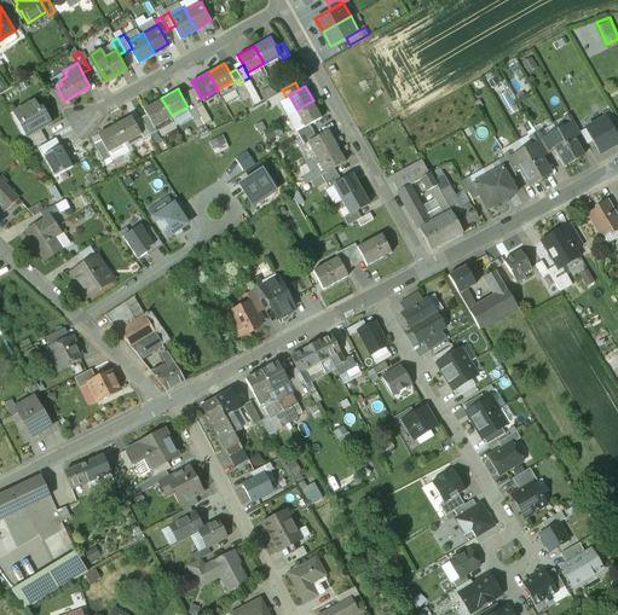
[(197,91),(190,94),(196,106),(203,103),(201,98),(197,91)]
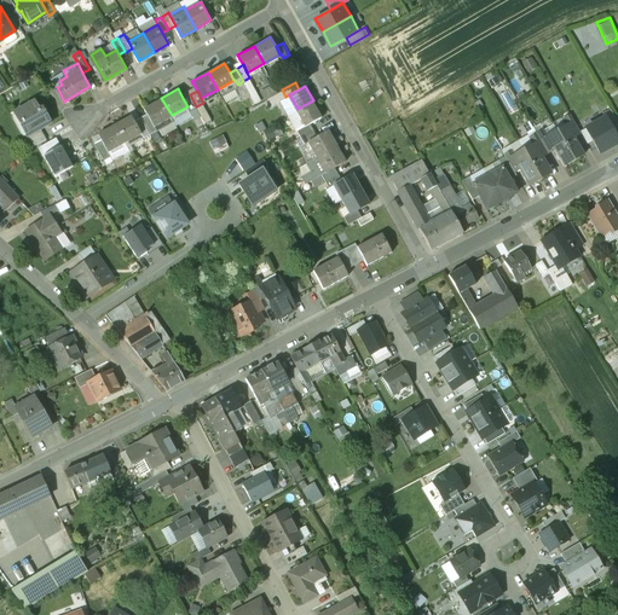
[(196,106),(190,94),(183,98),(188,106),(190,110),(196,106)]
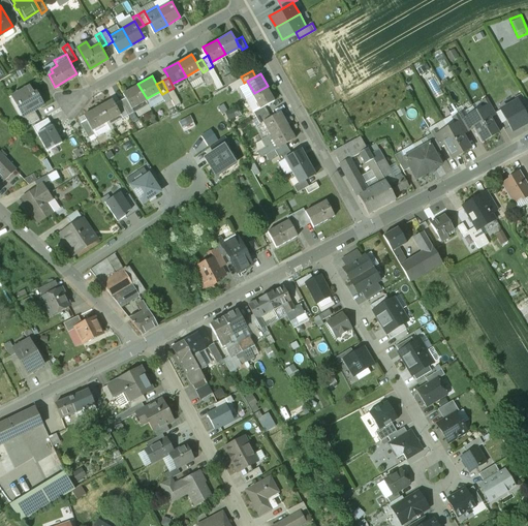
[(137,84),(124,92),(126,96),(128,99),(134,110),(134,111),(149,102),(147,98),(137,84)]
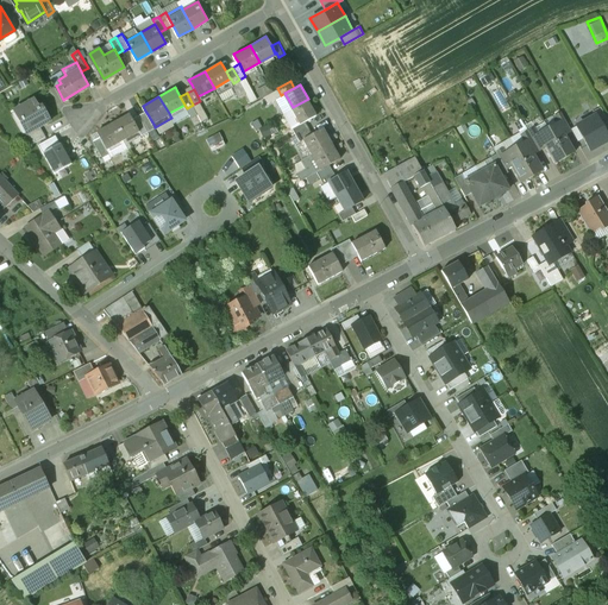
[(35,98),(14,109),(16,109),(18,108),(30,130),(26,131),(27,132),(29,132),(41,125),(51,119),(43,104),(39,106),(35,98)]
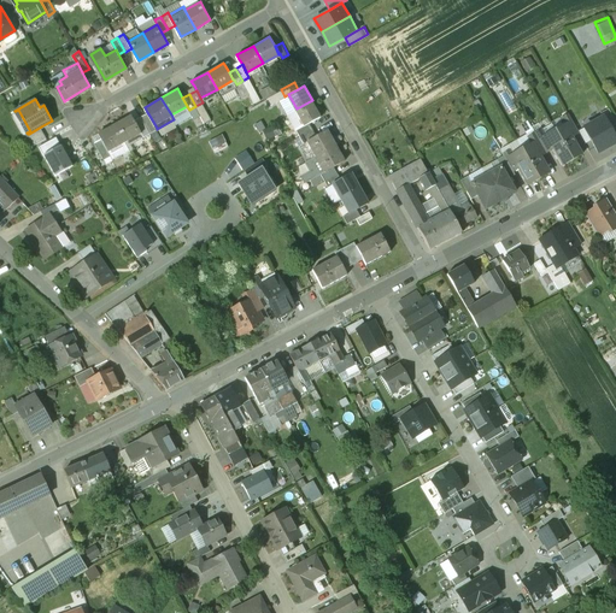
[(312,100),(297,108),(305,124),(321,115),(312,100)]
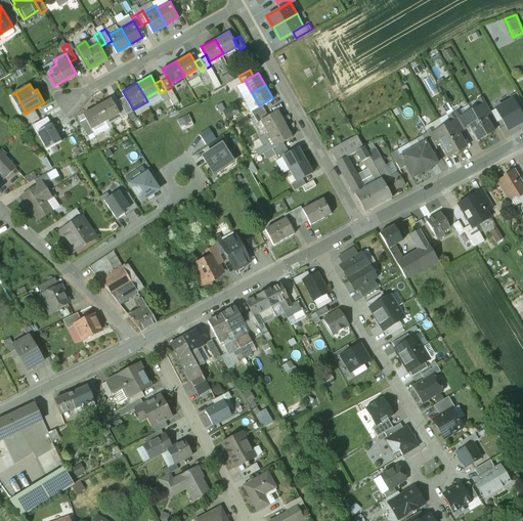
[(513,97),(520,110),(522,109),(522,100),(517,90),(511,94),(512,97),(513,97)]
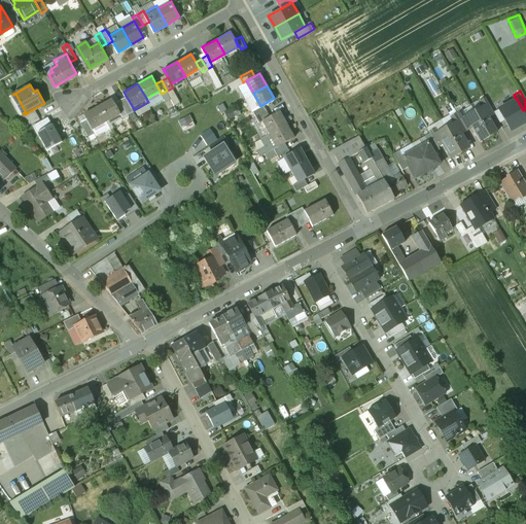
[(495,112),(486,96),(480,99),(483,105),(484,105),(489,115),(495,112)]
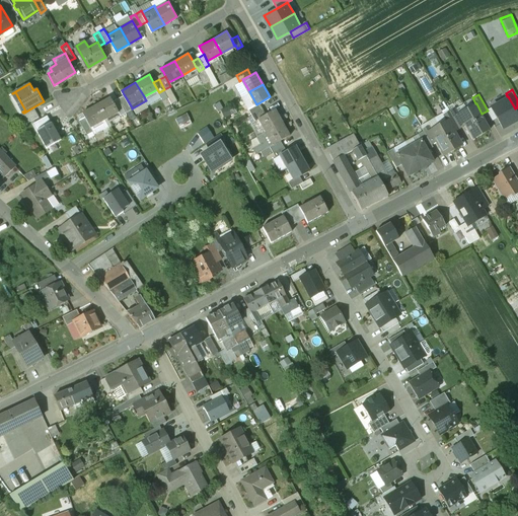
[(111,96),(97,103),(105,119),(119,111),(115,103),(113,100),(111,96)]
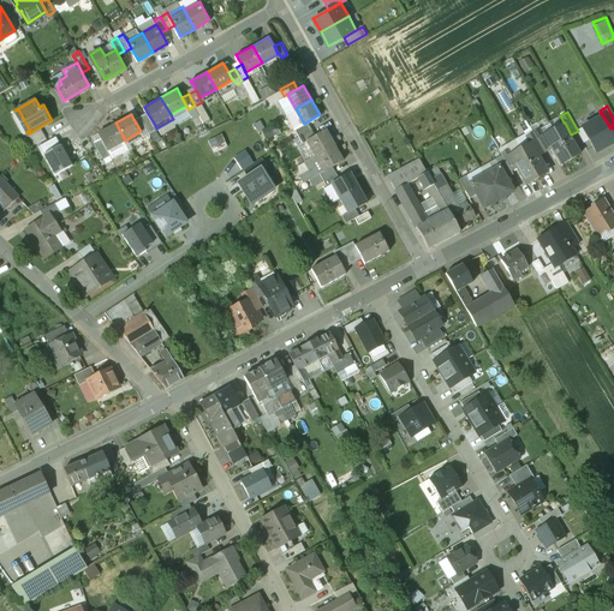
[(601,114),(583,125),(597,150),(613,141),(613,135),(610,129),(602,114),(601,114)]
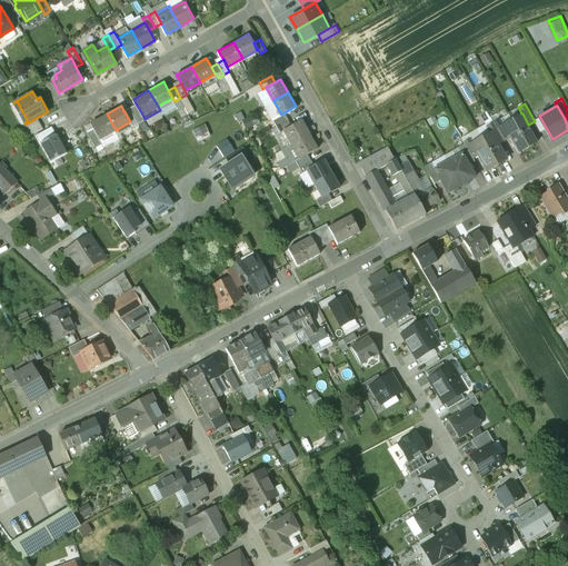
[(145,118),(138,107),(132,110),(139,121),(145,118)]
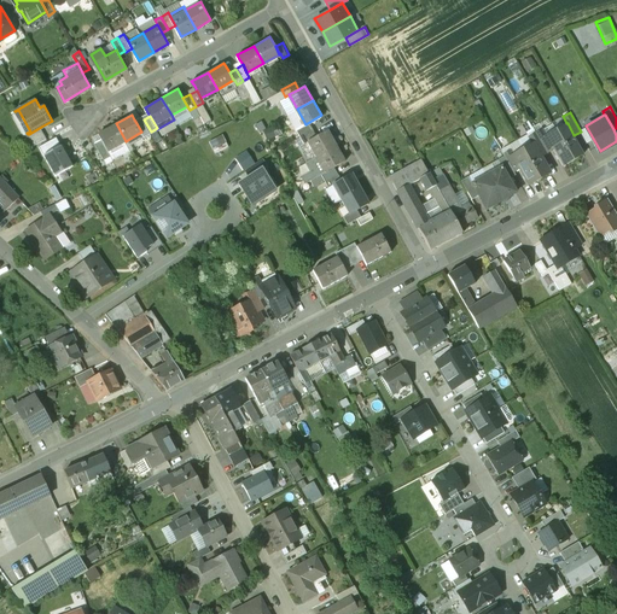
[(144,120),(137,123),(141,132),(145,135),(151,132),(144,120)]
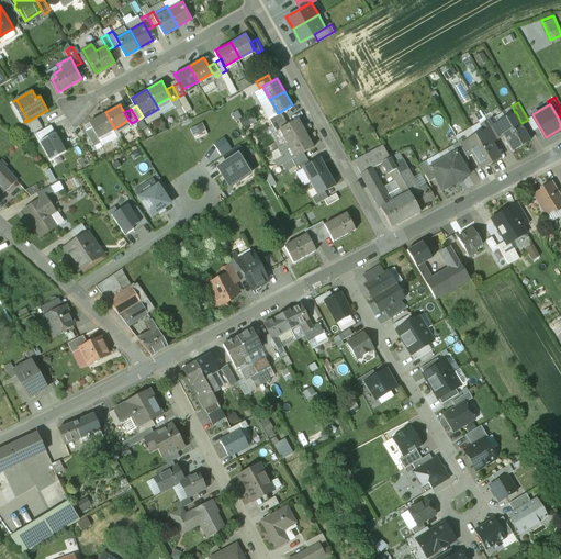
[(282,111),(271,118),(275,123),(285,116),(282,111)]
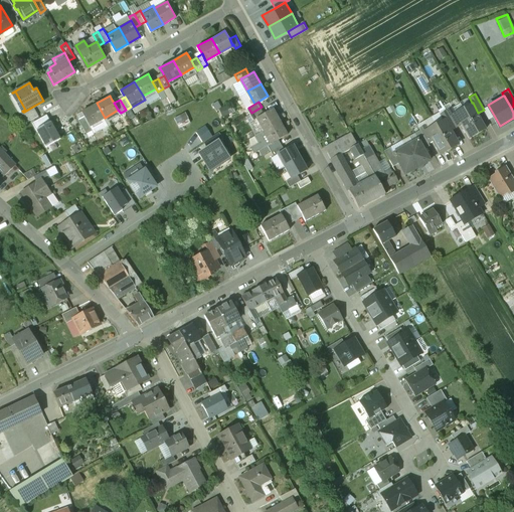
[(105,118),(97,103),(82,111),(86,115),(88,118),(91,125),(105,118)]
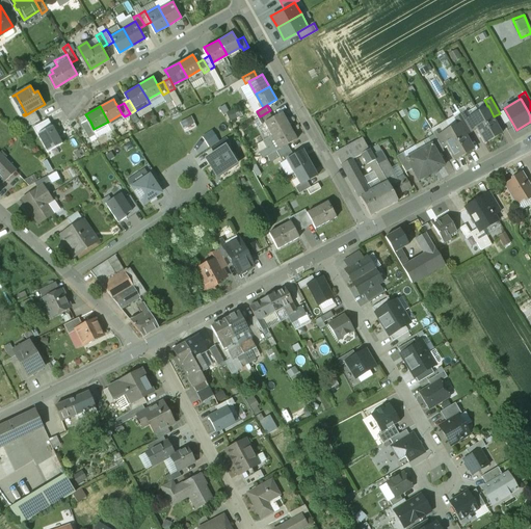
[(487,106),(479,111),(494,136),(502,131),(494,116),(488,106),(487,106)]
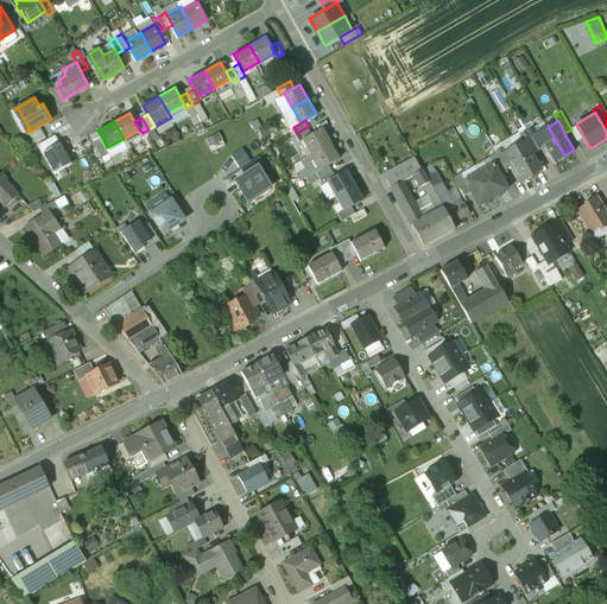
[(40,125),(29,132),(33,141),(46,134),(40,125)]
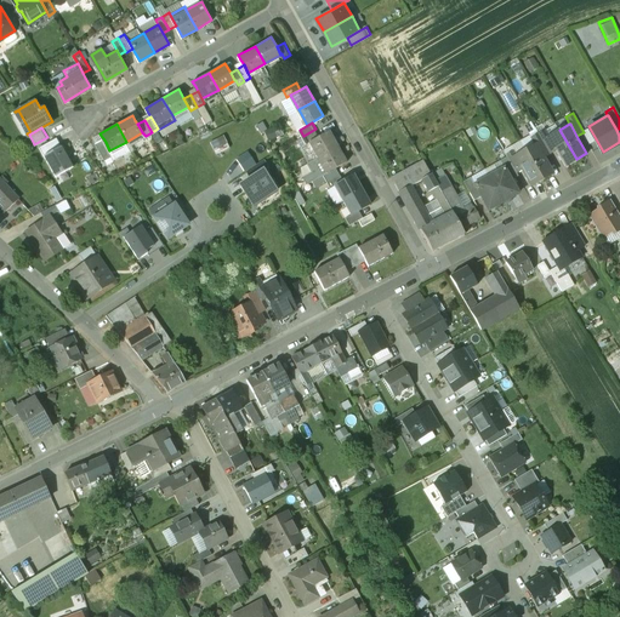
[(316,129),(303,136),(306,142),(319,135),(316,129)]
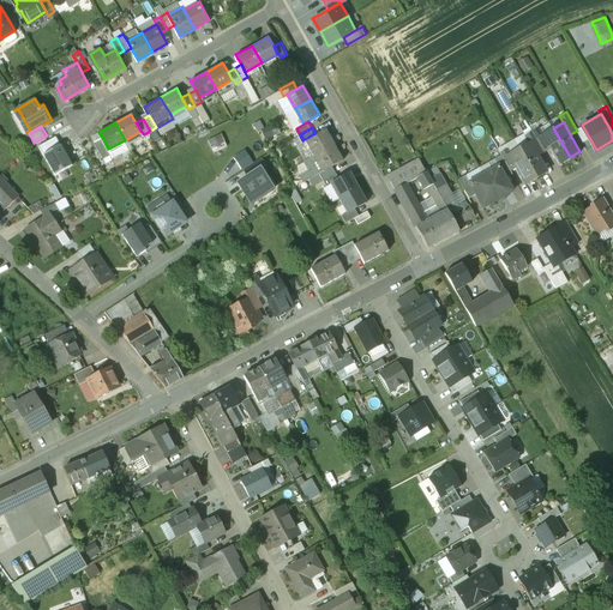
[(550,146),(542,134),(542,133),(539,127),(533,131),(544,149),(550,146)]
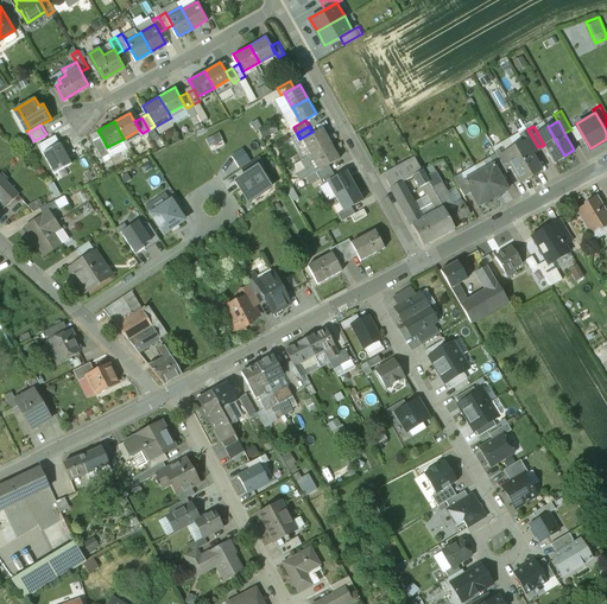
[(323,127),(304,138),(313,152),(332,141),(323,127)]
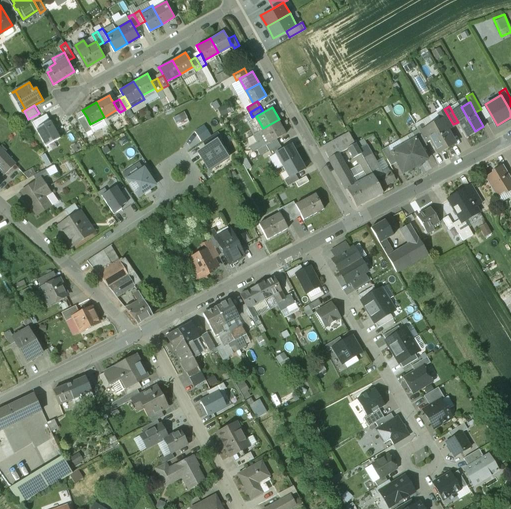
[(452,111),(452,112),(458,122),(466,136),(475,131),(461,107),(452,111)]
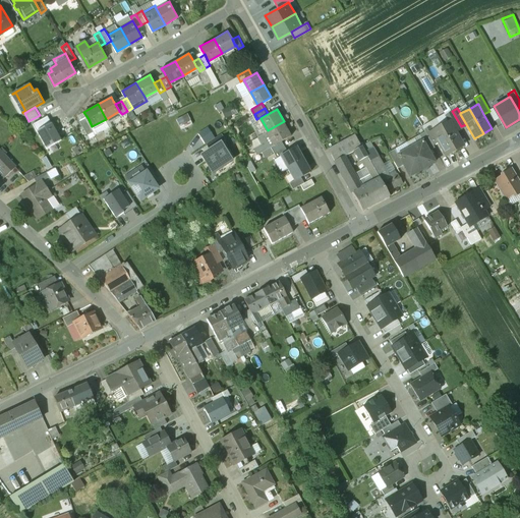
[(181,126),(192,121),(186,111),(176,116),(181,126)]
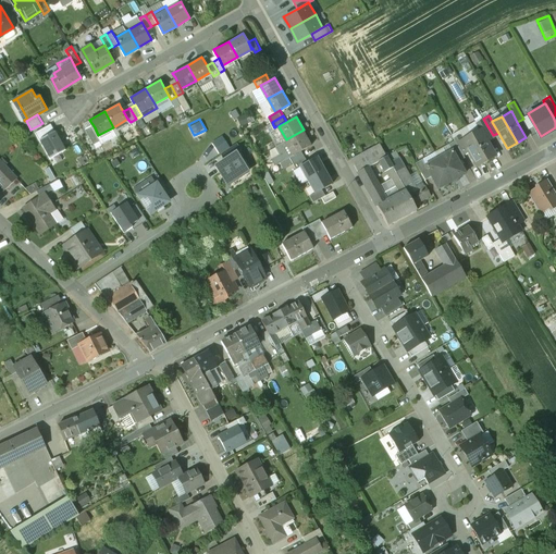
[(493,135),(483,119),(476,122),(480,128),(480,127),(486,139),(493,135)]
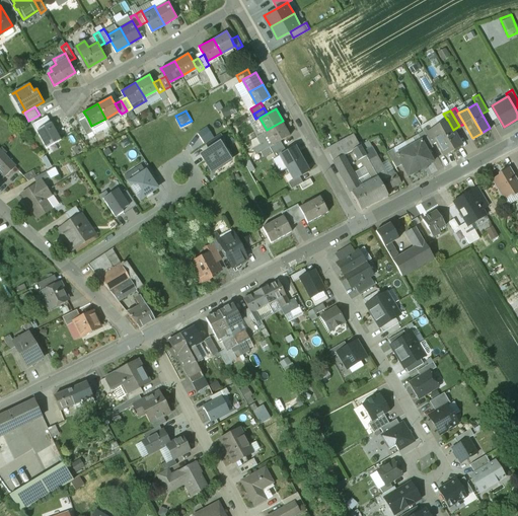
[(48,114),(33,122),(37,129),(52,121),(48,114)]
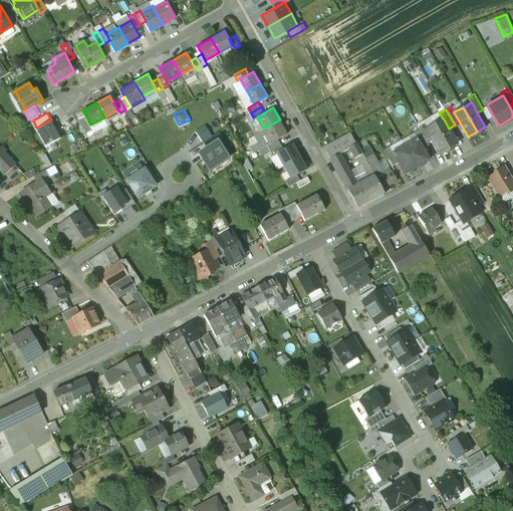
[(90,124),(87,117),(81,121),(86,132),(92,129),(90,124)]
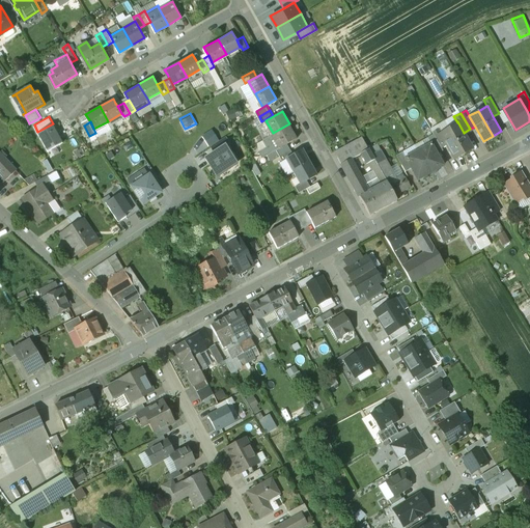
[(464,133),(457,121),(457,122),(449,127),(464,151),(472,146),(464,133)]
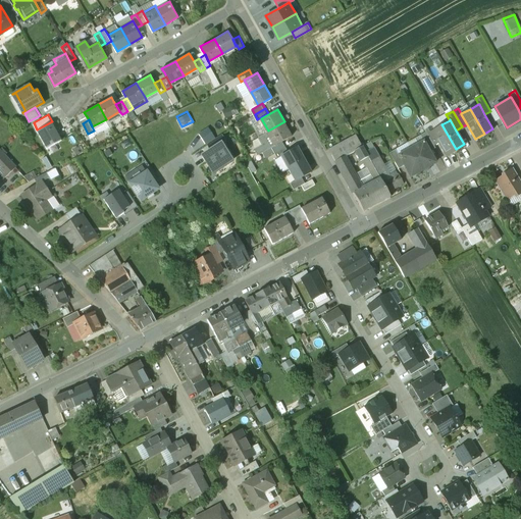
[(52,121),(37,130),(47,147),(60,140),(57,135),(60,133),(58,127),(56,128),(52,121)]
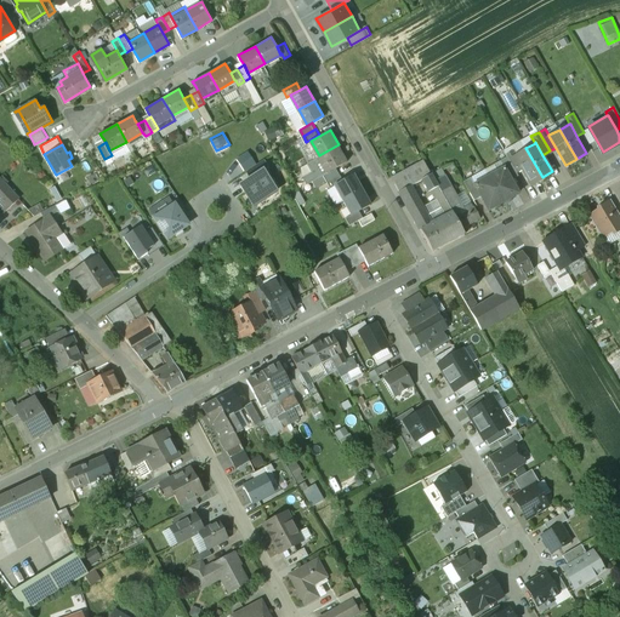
[(339,144),(319,155),(328,171),(347,160),(339,144)]
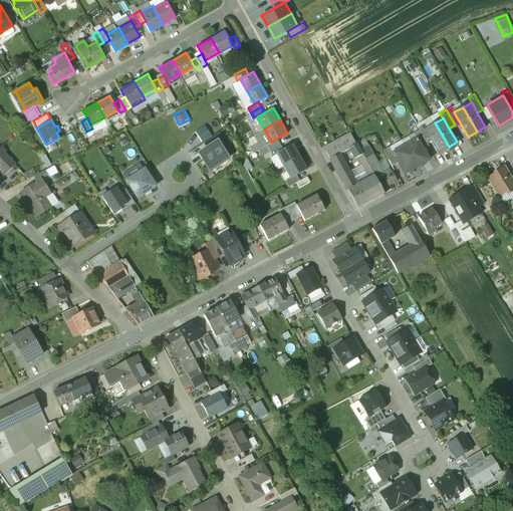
[(449,147),(435,122),(427,128),(426,128),(432,138),(440,152),(449,147)]
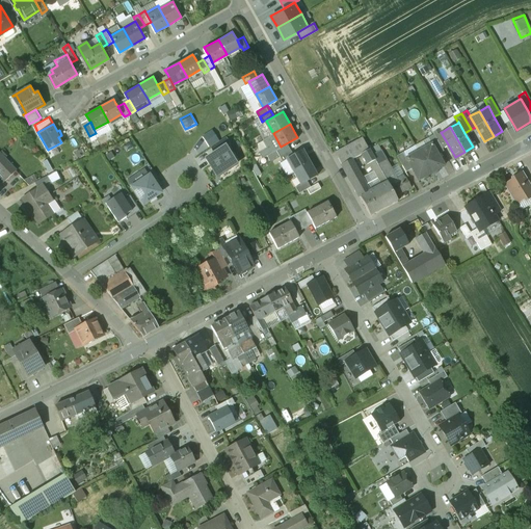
[(442,132),(440,128),(433,131),(434,133),(442,146),(447,142),(441,132),(442,132)]
